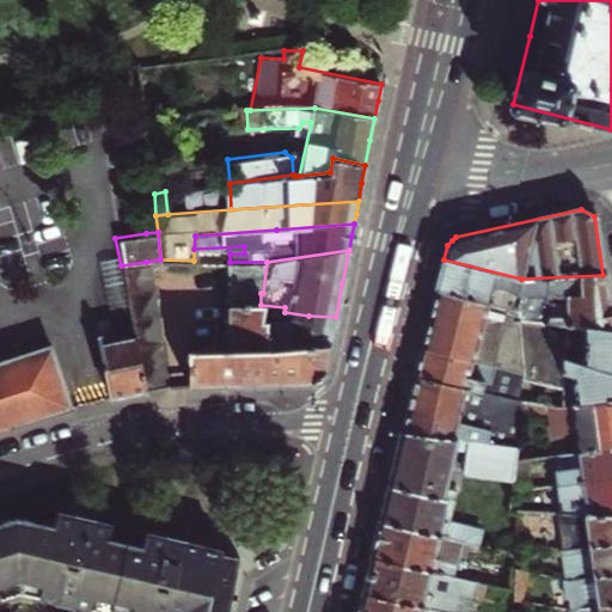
[(440,273),(435,291),(519,311),(519,319),(533,322),(548,323),(546,304),(546,301),(552,297),(565,297),(606,295),(603,275),(521,279),(444,259),(440,273)]
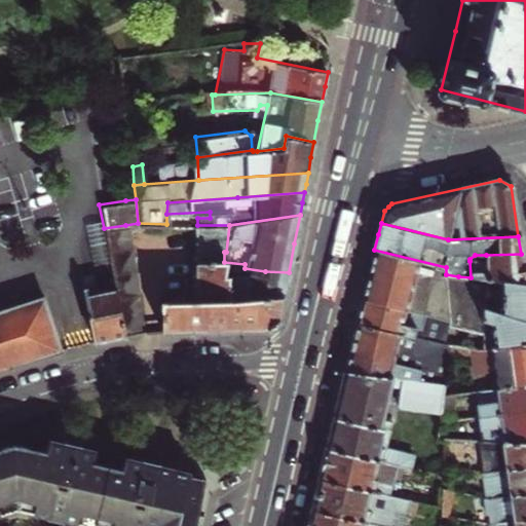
[(125,225),(104,228),(107,240),(108,247),(129,242),(125,225)]
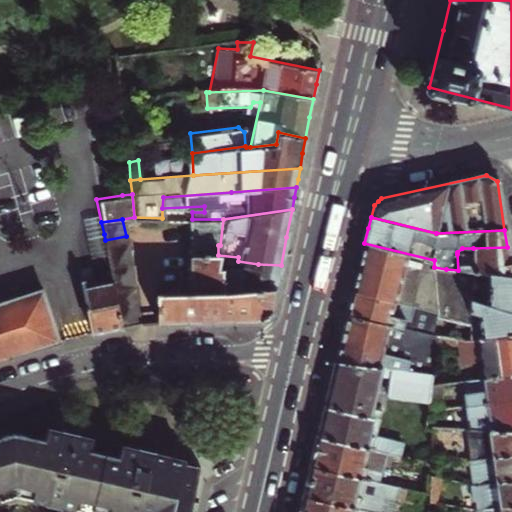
[(229,322),(225,295),(222,270),(216,270),(215,255),(218,255),(218,245),(220,245),(223,219),(192,219),(193,293),(158,294),(158,323),(216,322),(229,322)]
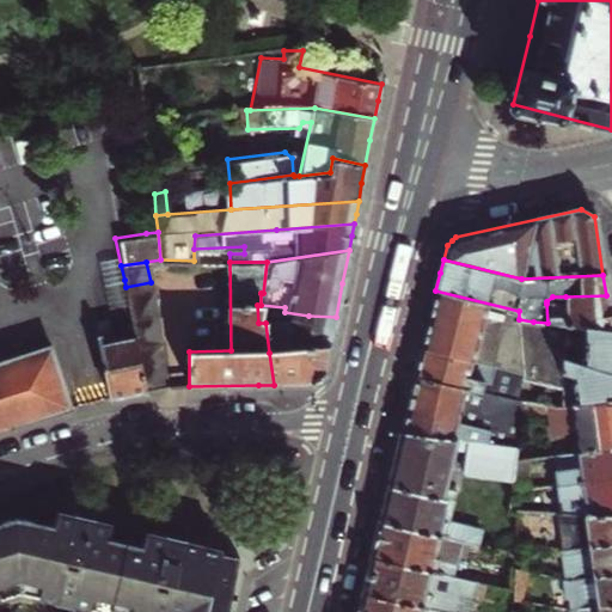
[(126,287),(124,280),(105,283),(109,304),(129,300),(126,287)]
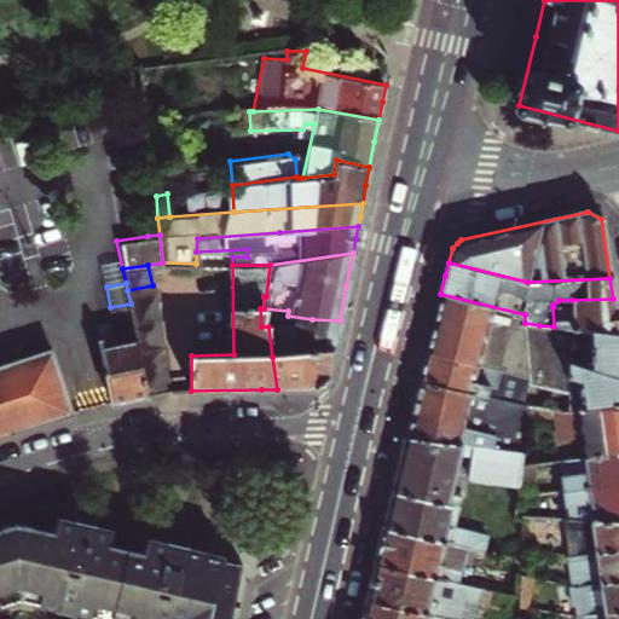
[(157,313),(152,285),(127,290),(131,304),(133,318),(157,313)]
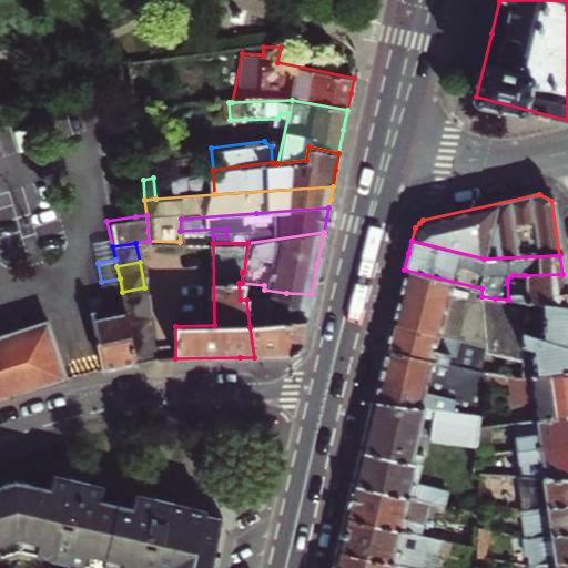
[(397,297),(487,324),(495,298),(482,296),(482,288),(404,270),(401,284),(397,297)]
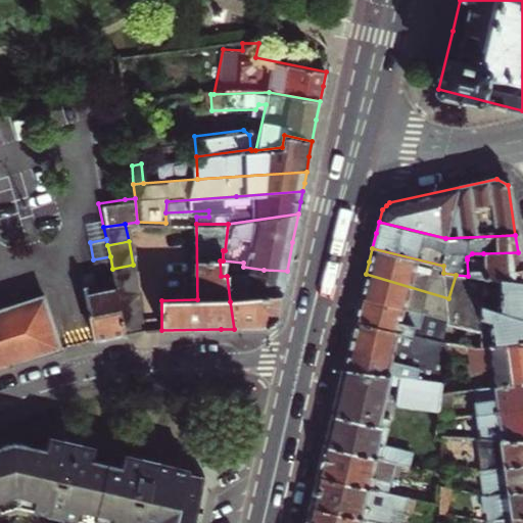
[(467,259),(468,276),(522,282),(520,266),(518,252),(483,253),(483,258),(467,259)]
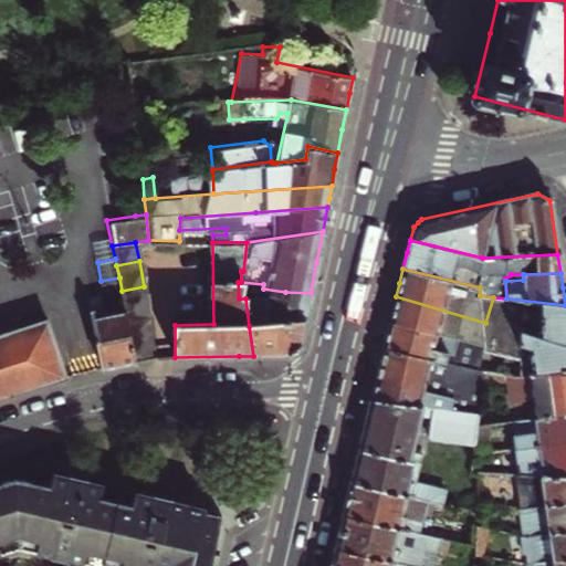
[(149,312),(144,286),(122,291),(126,311),(127,315),(149,312)]
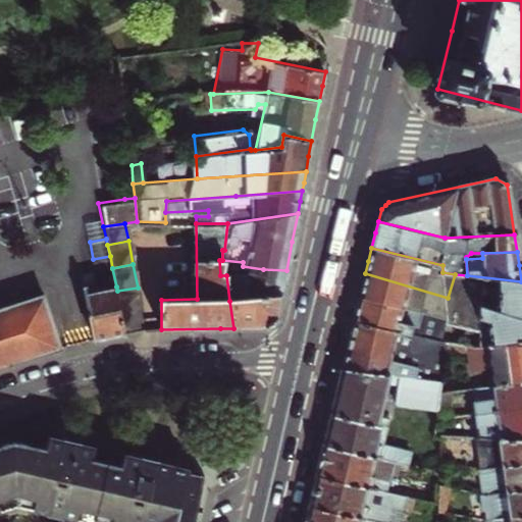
[(263,269),(243,266),(241,275),(226,275),(229,301),(281,295),(283,283),(286,270),(263,269)]
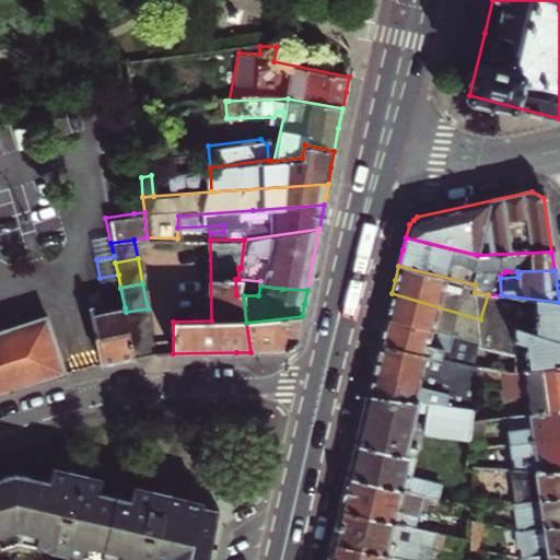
[(119,362),(136,359),(126,312),(125,307),(105,312),(101,291),(89,294),(104,365),(119,362)]
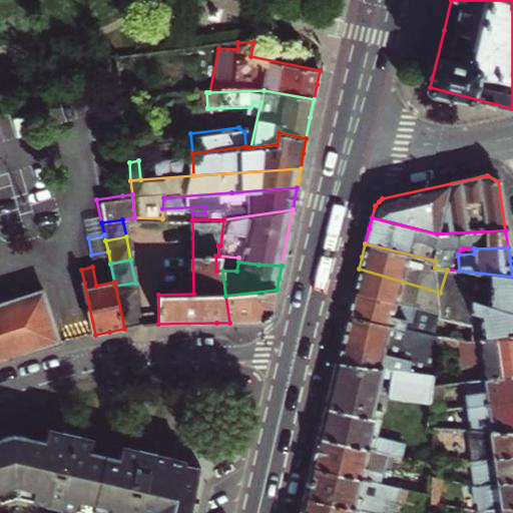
[(356,282),(354,292),(421,311),(439,316),(438,321),(472,328),(472,302),(440,293),(359,269),(356,282)]
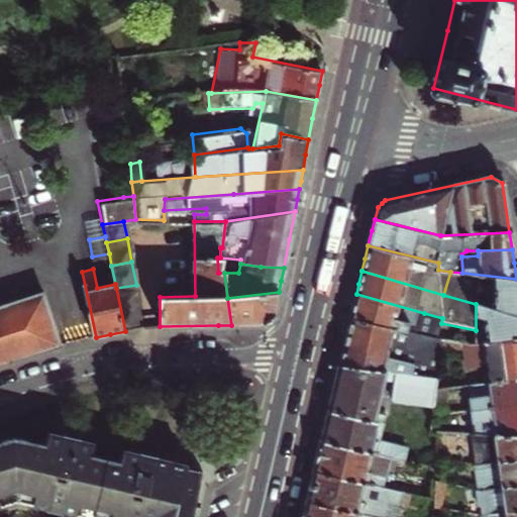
[(450,272),(443,295),(476,304),(516,316),(516,282),(516,279),(462,273),(450,272)]
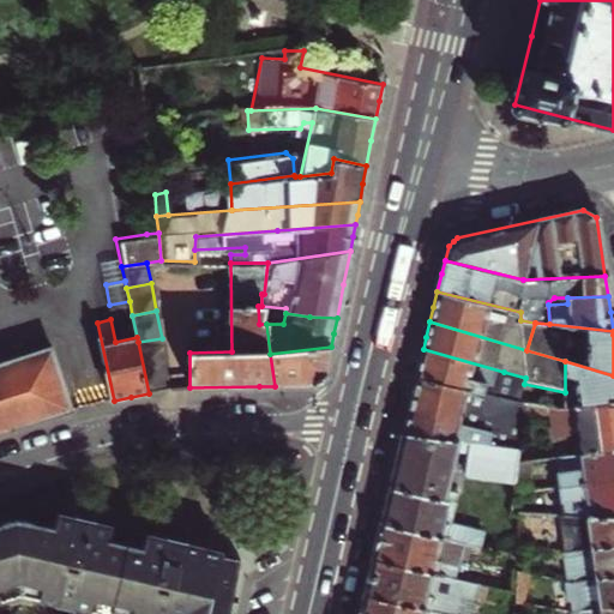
[(162,338),(138,342),(149,393),(170,389),(162,338)]
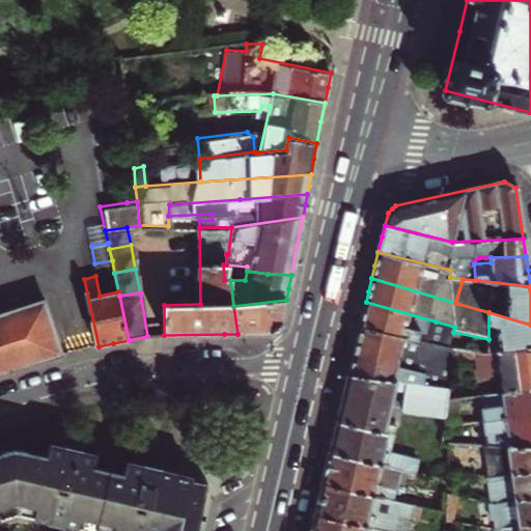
[(0,373),(64,354),(47,300),(0,313),(0,373)]
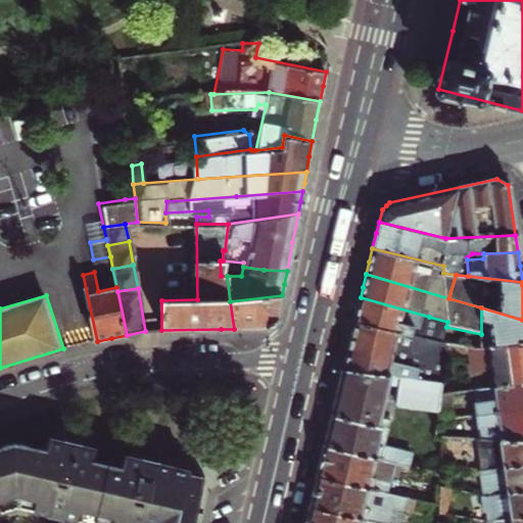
[(282,295),(230,301),(234,329),(268,328),(273,324),(278,320),(282,295)]
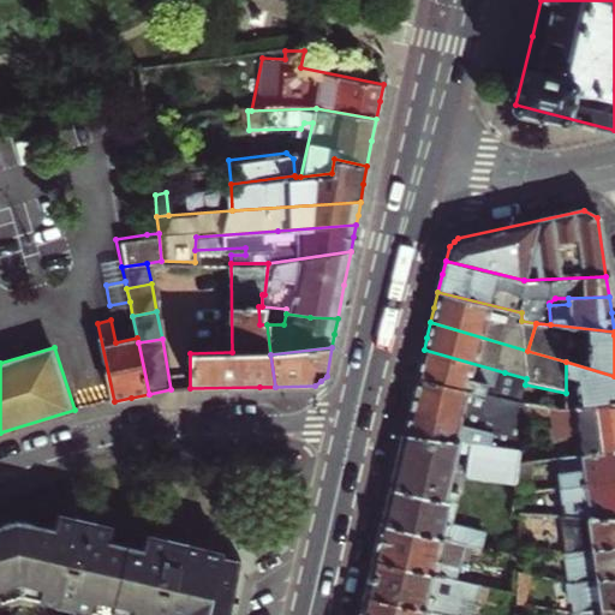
[(421,366),(417,378),(520,405),(523,395),(495,387),(496,380),(502,381),(505,372),(424,350),(421,366)]
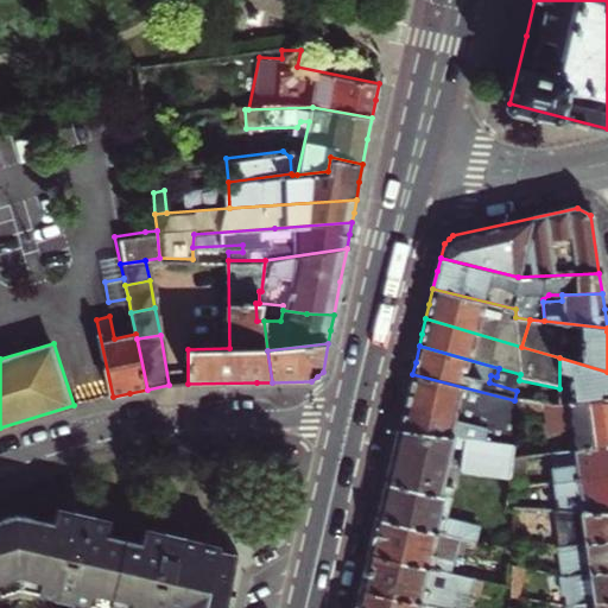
[(607,372),(559,358),(559,388),(561,406),(607,398),(607,372)]
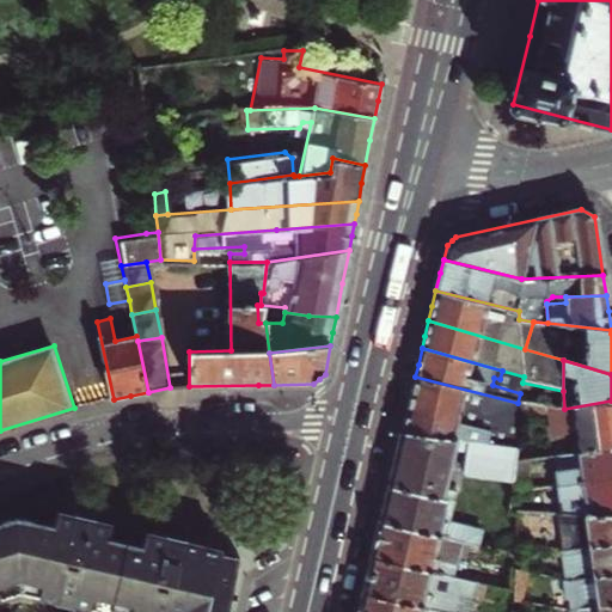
[(518,403),(415,377),(411,392),(408,409),(490,429),(488,436),(495,438),(494,445),(518,448),(520,432),(522,404),(518,403)]
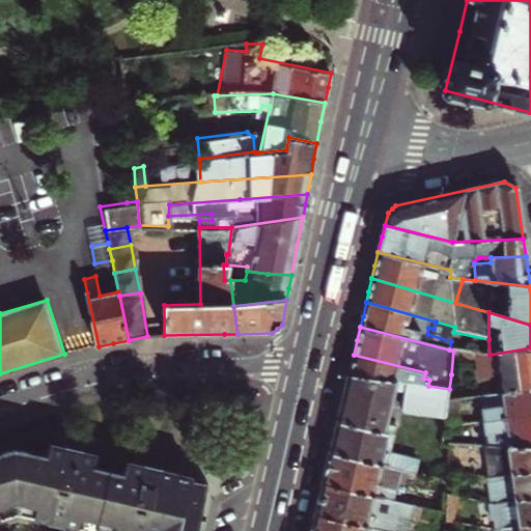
[(502,395),(530,390),(530,347),(490,355),(475,354),(478,370),(451,374),(449,389),(447,403),(480,398),(478,383),(500,380),(502,395)]
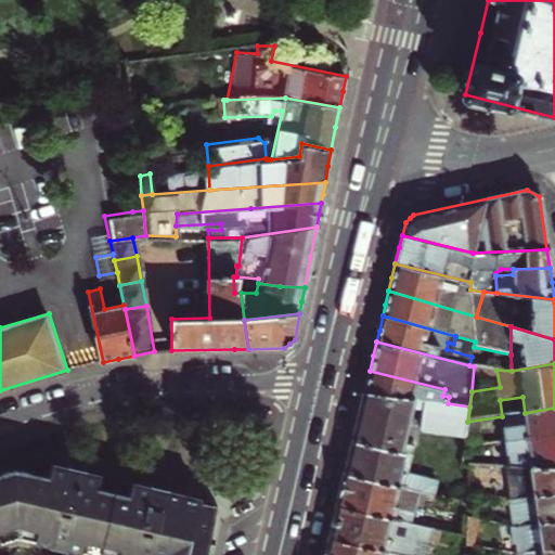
[(366,382),(364,392),(448,403),(449,397),(442,396),(444,389),(370,371),(366,382)]
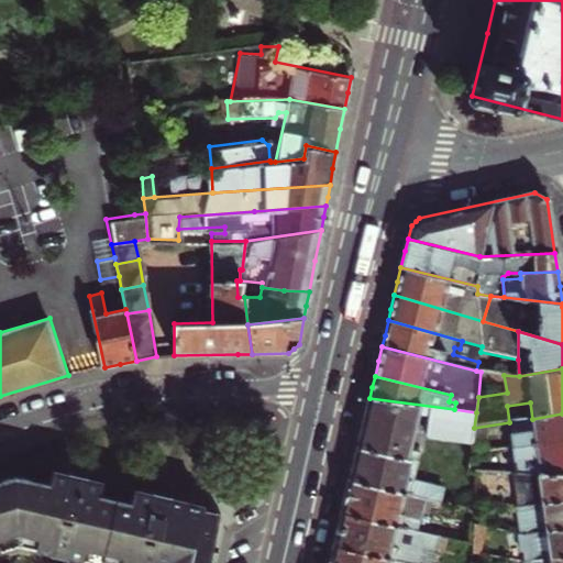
[(350,479),(431,499),(440,501),(443,488),(414,481),(420,452),(410,449),(420,412),(430,414),(427,437),(473,442),(474,428),(476,412),(454,409),(370,398),(361,435),(350,479)]
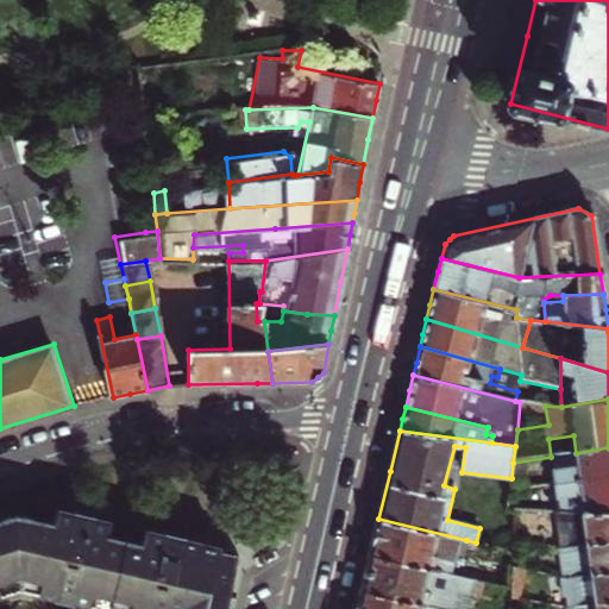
[(602,477),(608,476),(608,447),(576,453),(551,457),(513,463),(512,478),(510,481),(523,479),(522,490),(548,488),(581,483),(582,485),(603,482),(602,477)]
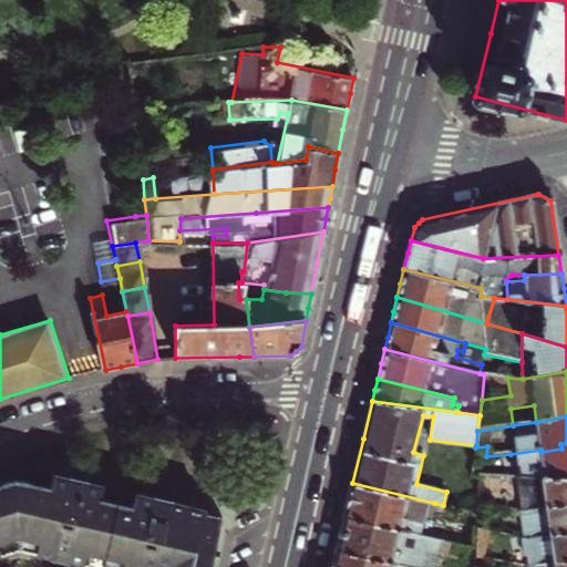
[(566,443),(560,444),(562,449),(542,452),(540,450),(511,454),(512,460),(517,460),(519,477),(524,477),(566,478),(566,443)]
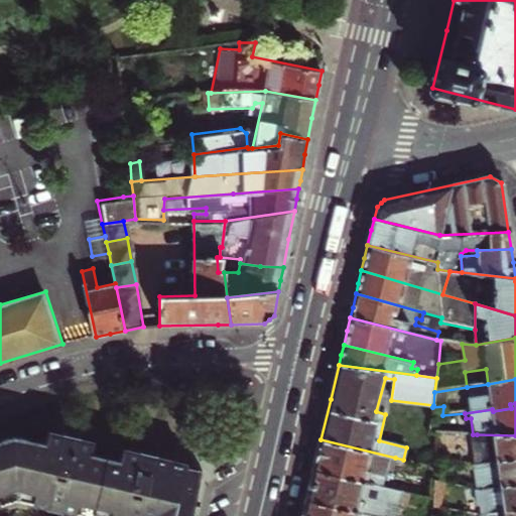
[(438,416),(431,417),(429,434),(432,435),(433,433),(436,433),(438,416)]
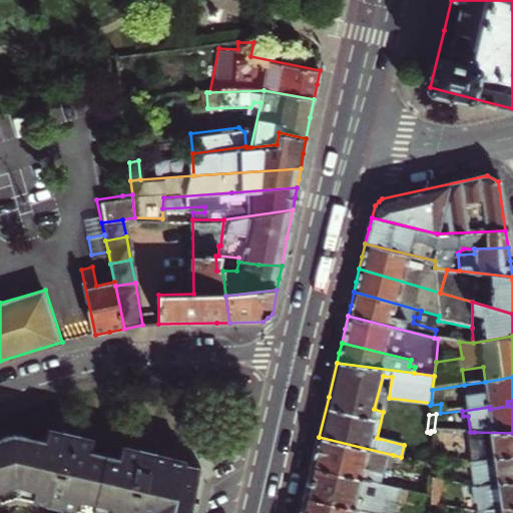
[(190,512),(194,495),(200,469),(194,467),(184,465),(185,462),(162,456),(122,447),(119,459),(90,452),(93,441),(70,435),(48,430),(45,442),(14,434),(0,438),(0,501),(16,497),(90,512),(190,512)]
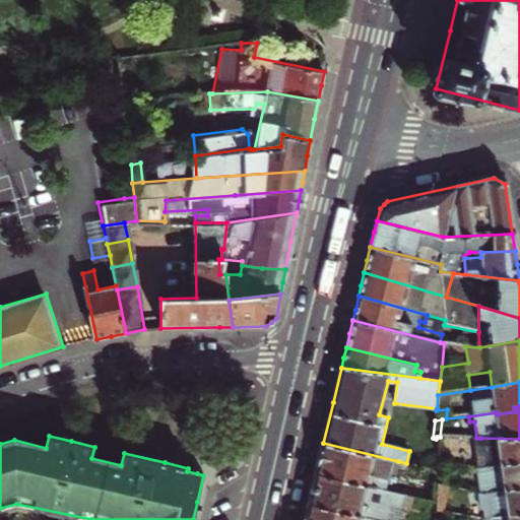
[(519,439),(480,438),(482,454),(474,456),(475,463),(476,463),(484,465),(519,461),(519,439)]
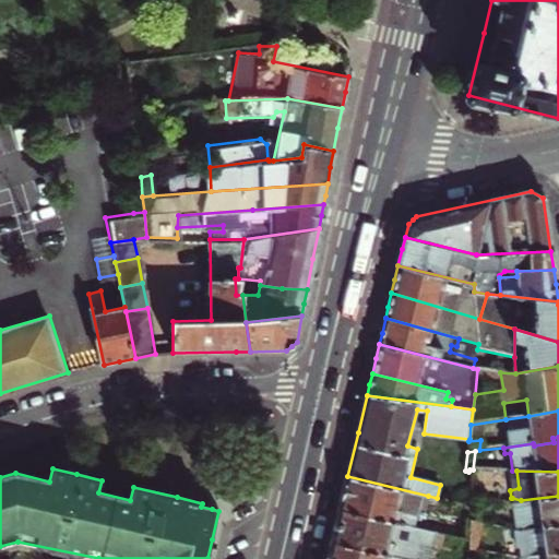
[(438,530),(468,536),(468,520),(426,510),(428,496),(347,476),(343,494),(340,510),(438,530)]
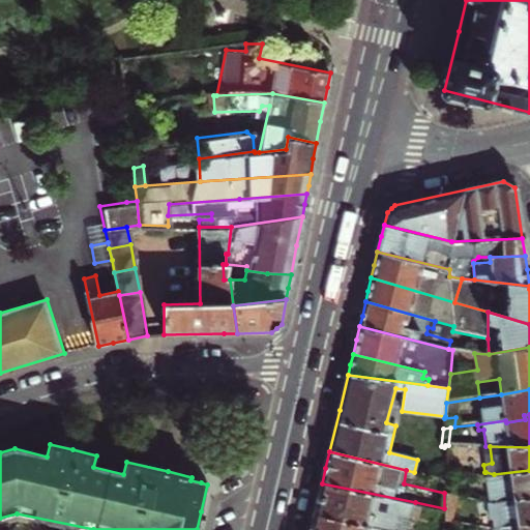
[(529,470),(494,474),(486,472),(489,500),(497,499),(529,496),(529,470)]
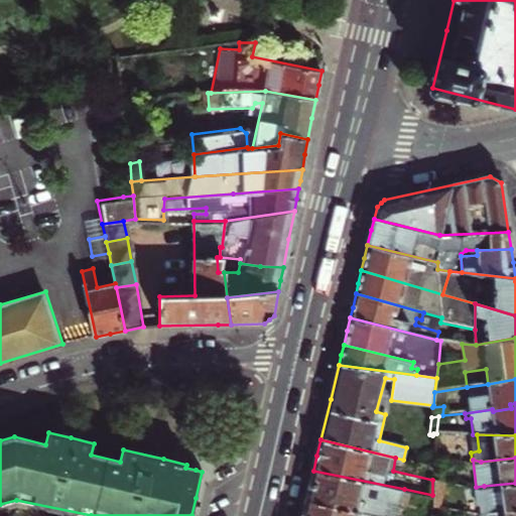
[(305,500),(373,515),(381,515),(386,498),(401,502),(404,489),(313,471),(309,485),(305,500)]
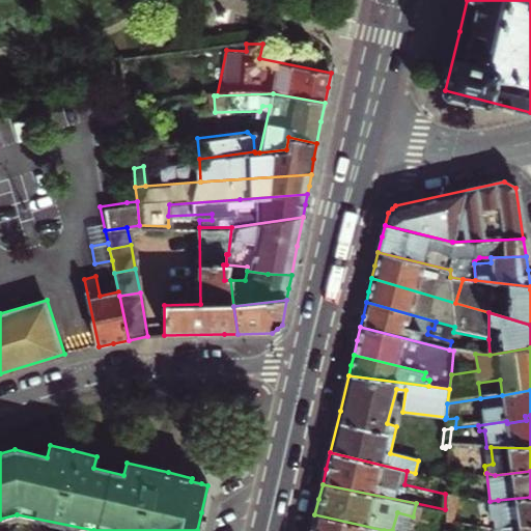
[(530,497),(498,500),(500,512),(492,513),(494,525),(502,525),(530,522),(530,497)]
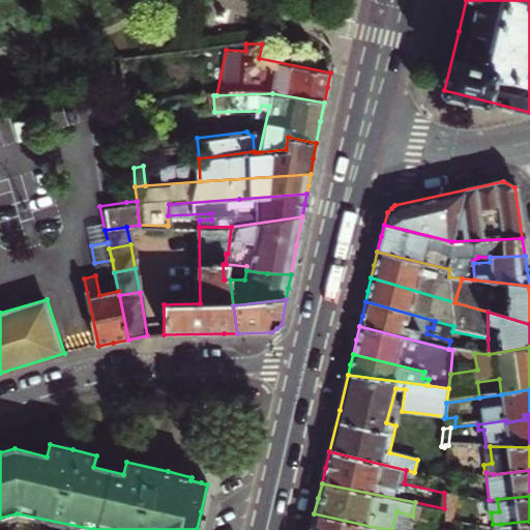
[(311,528),(310,529),(383,529),(314,513),(311,528)]
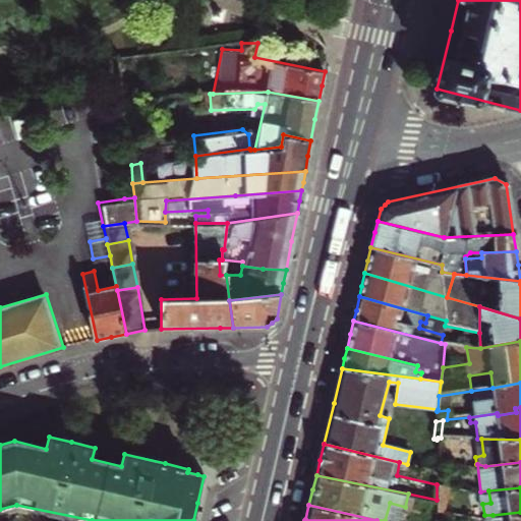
[(520,520),(520,512),(493,515),(493,520),(520,520)]
